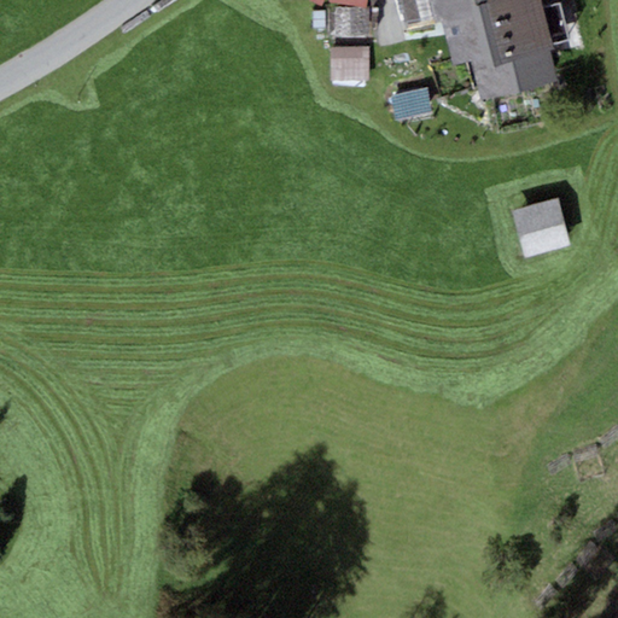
[(540,0),(430,0),(436,21),(442,18),(453,65),(472,60),(481,100),(553,83),(546,52),(554,51),(553,46),(570,41),(560,6),(543,11),(540,0)]
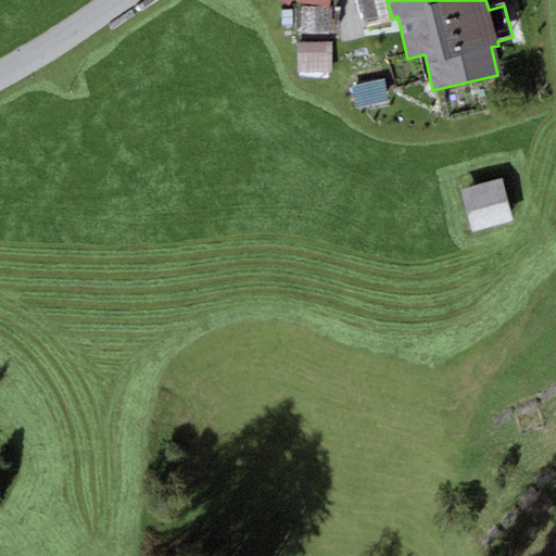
[(332,8),(300,7),(299,32),(331,33),(332,8)]
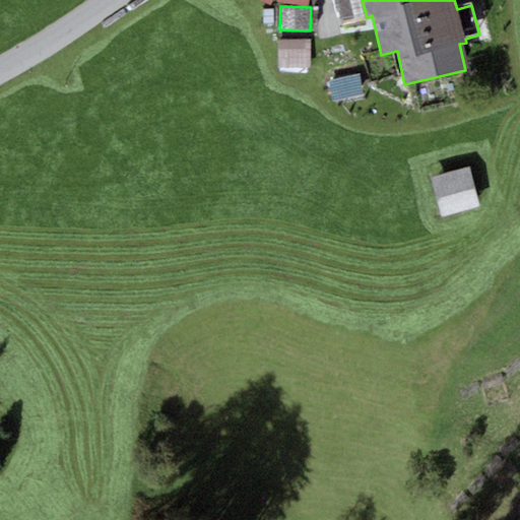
[(310,40),(277,41),(278,68),(312,67),(310,40)]
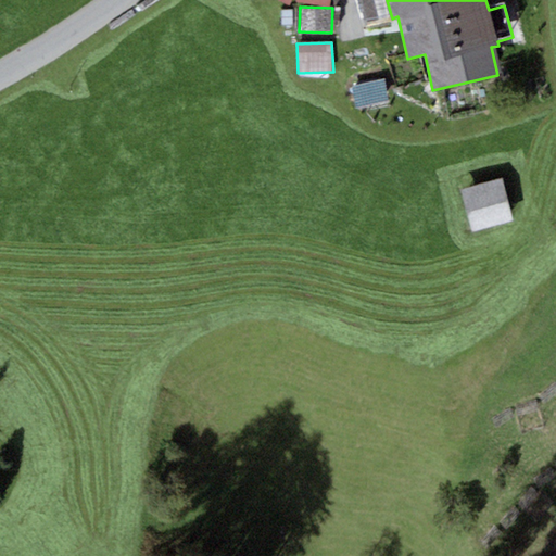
[(356,109),(389,102),(384,81),(352,88),(356,109)]
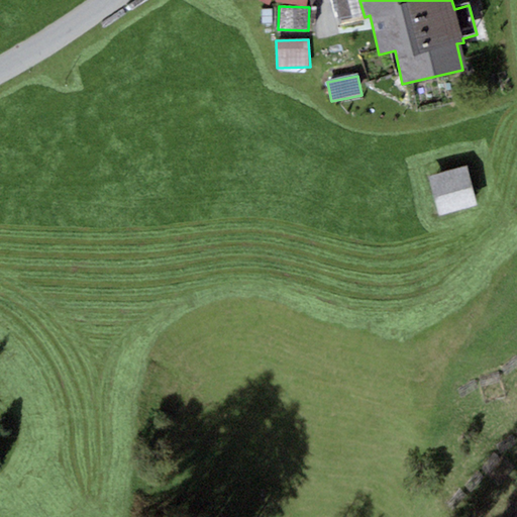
[(478,205),(467,168),(429,178),(439,215),(478,205)]
